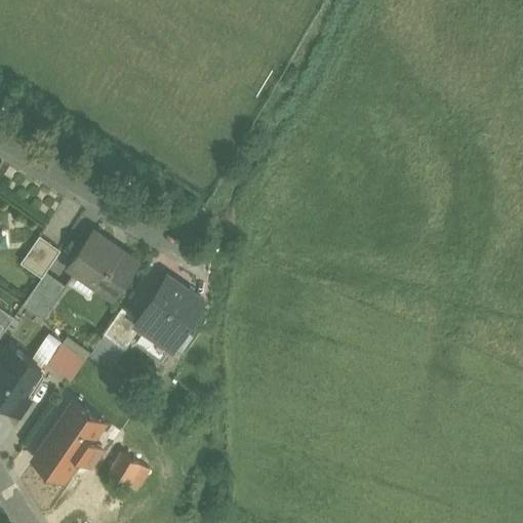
[(110,245),(92,233),(68,269),(112,299),(121,285),(136,263),(134,262),(133,264),(109,246),(110,245)]
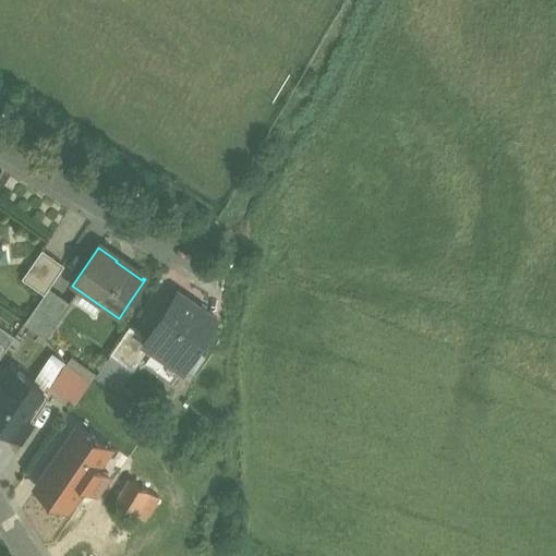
[(41,252),(22,281),(44,297),(48,290),(63,267),(41,252)]
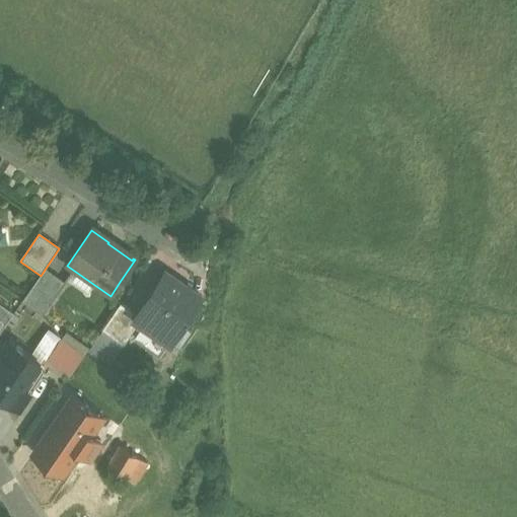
[(65,284),(45,270),(41,276),(21,303),(22,303),(27,296),(47,309),(65,284)]
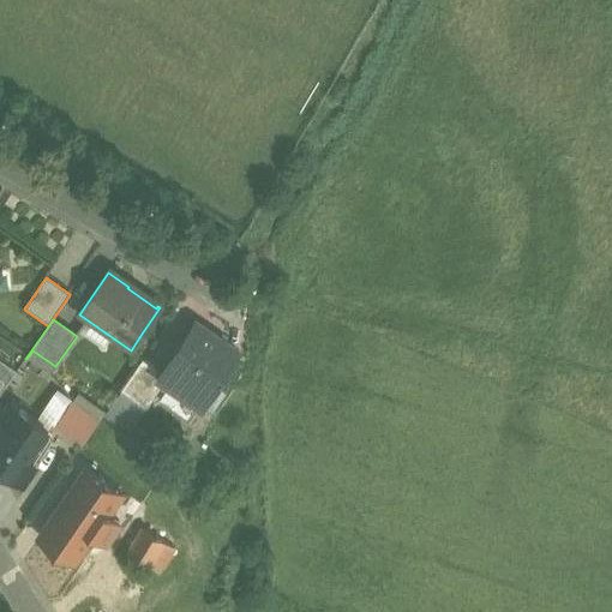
[(237,353),(195,324),(157,377),(199,406),(237,353)]
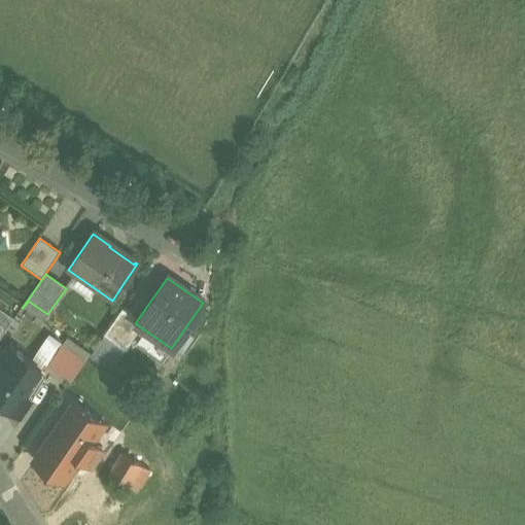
[(13,319),(0,309),(0,327),(5,331),(13,319)]
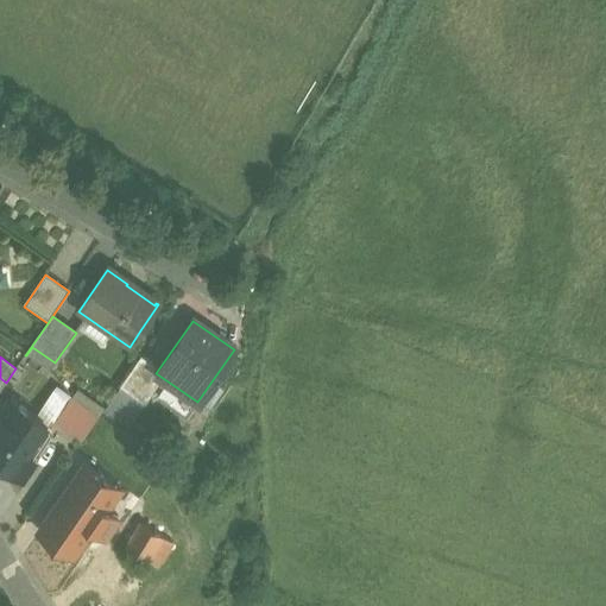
[(139,357),(118,387),(144,405),(158,384),(146,376),(153,366),(139,357)]
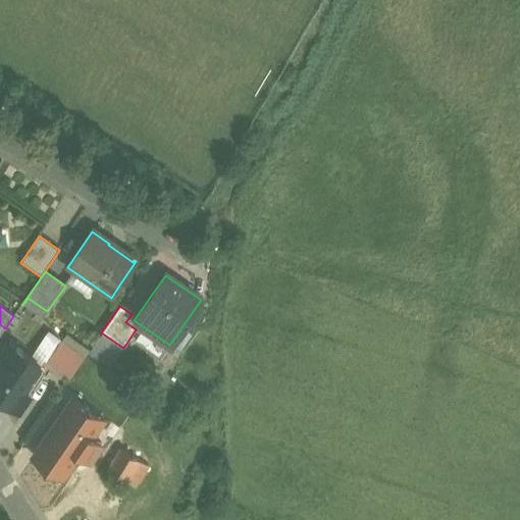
[(85,357),(62,342),(47,363),(70,379),(85,357)]
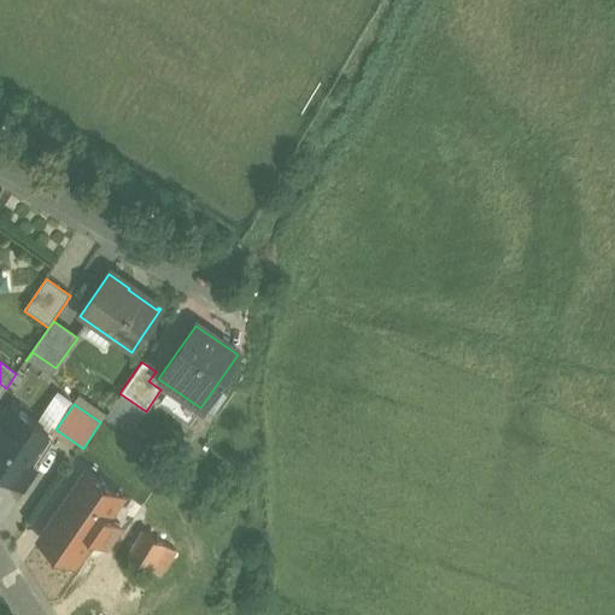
[(48,433),(11,406),(0,422),(0,472),(22,487),(35,468),(28,463),(48,433)]
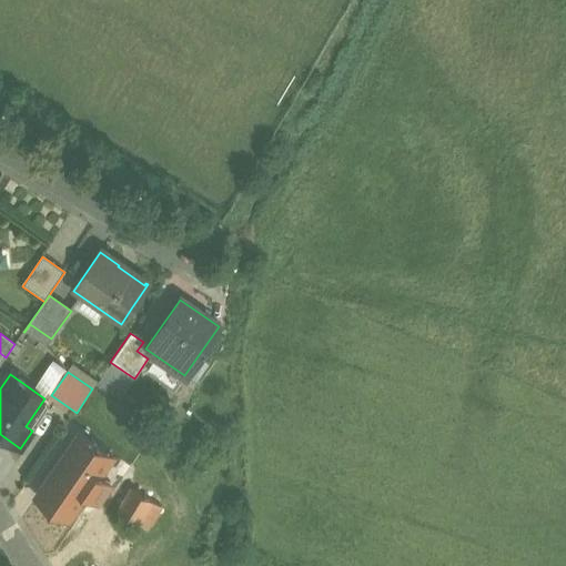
[(78,435),(36,498),(67,519),(77,505),(73,502),(80,492),(97,504),(110,485),(89,471),(102,452),(78,435)]
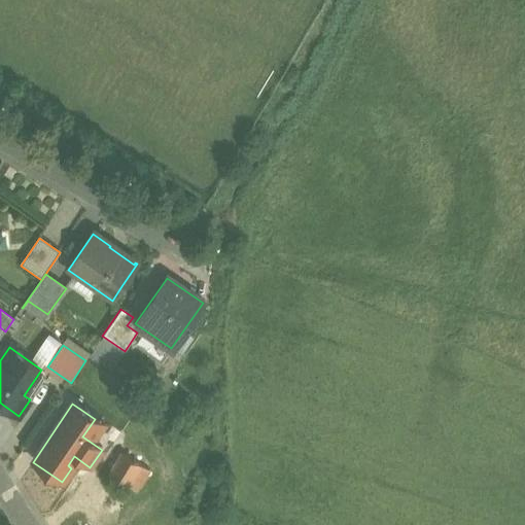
[(140,467),(123,456),(109,477),(127,488),(140,467)]
